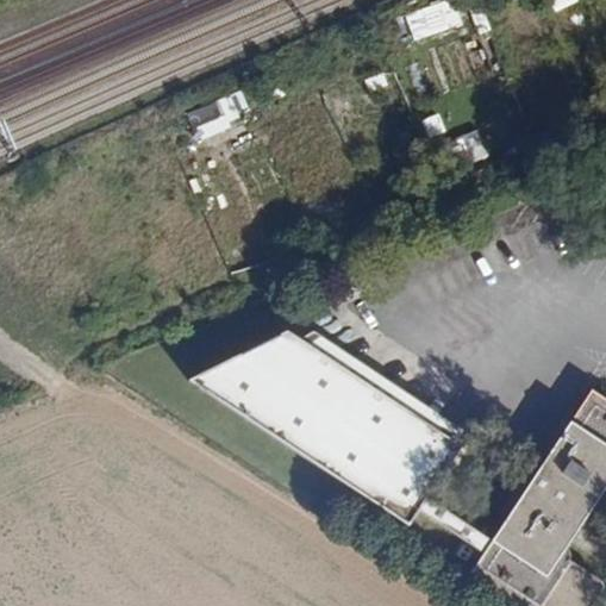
[(224,95),(230,112),(248,105),(242,88),(224,95)]
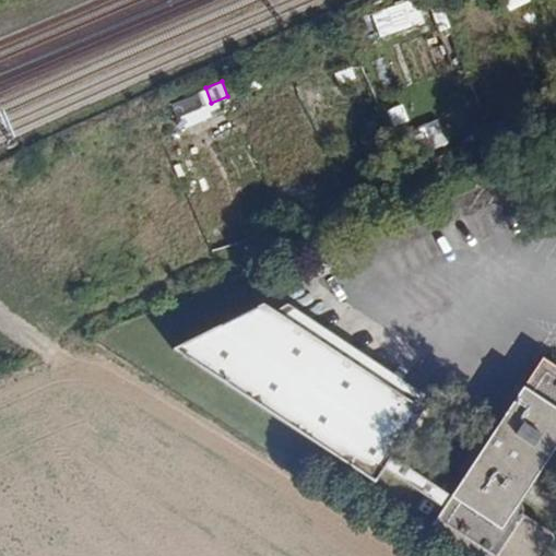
[(205,105),(200,92),(175,102),(180,116),(205,105)]
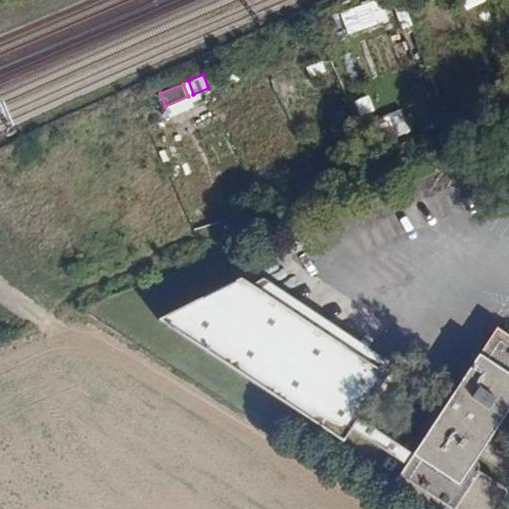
[(260,280),(249,275),(161,317),(340,440),(385,373),(379,369),(350,348),(338,325),(326,330),(315,309),(303,313),(294,293),(281,298),(271,276),(260,280)]
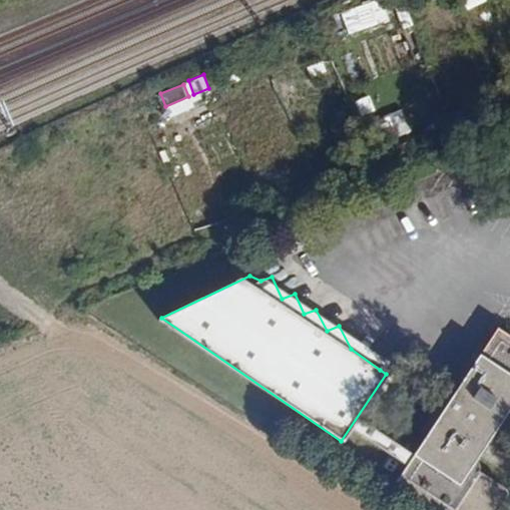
[(282,299),(295,294),(272,277),(282,299)]
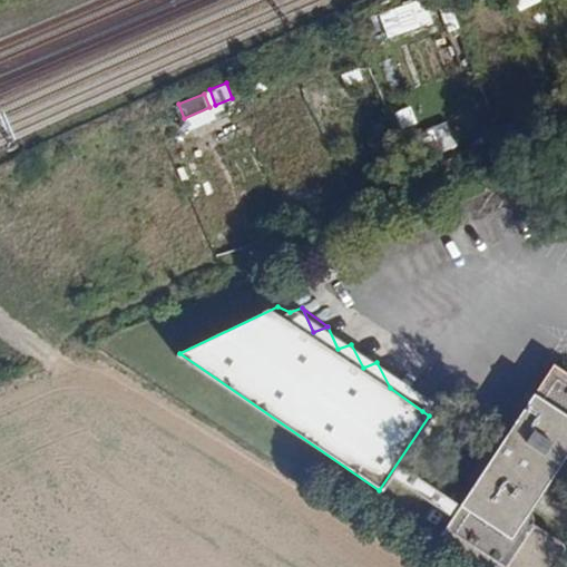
[(338,349),(351,344),(328,326),(338,349)]
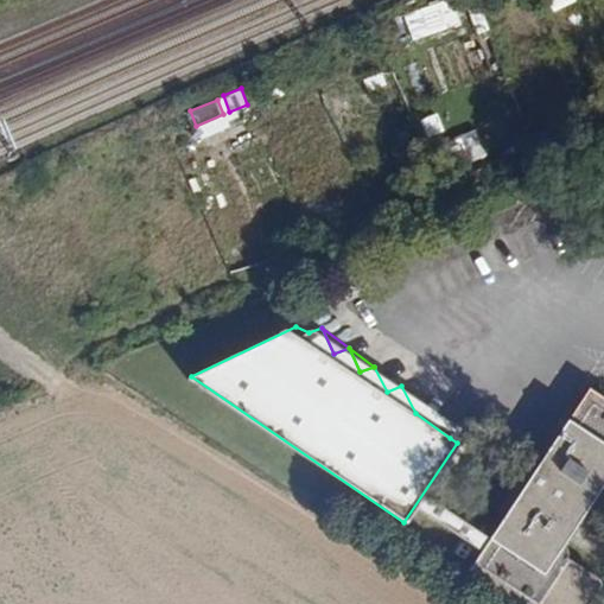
[(401,386),(374,367),(387,392),(401,386)]
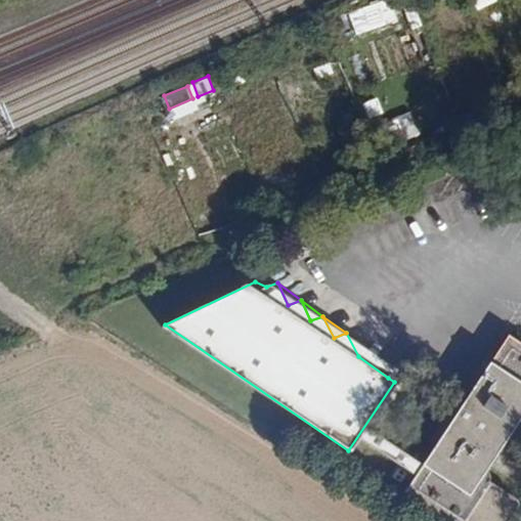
[(395,367),(346,333),(358,356),(388,378),(395,367)]
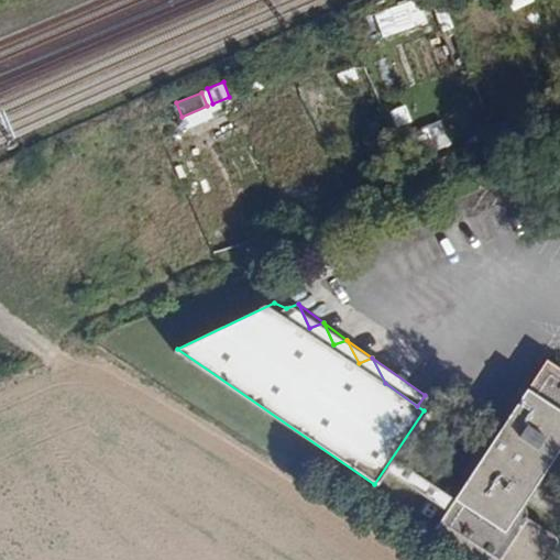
[(545,559),(551,544),(553,536),(513,508),(522,494),(526,494),(533,483),(531,478),(557,439),(559,440),(559,369),(546,360),(434,529),(481,559),(545,559)]
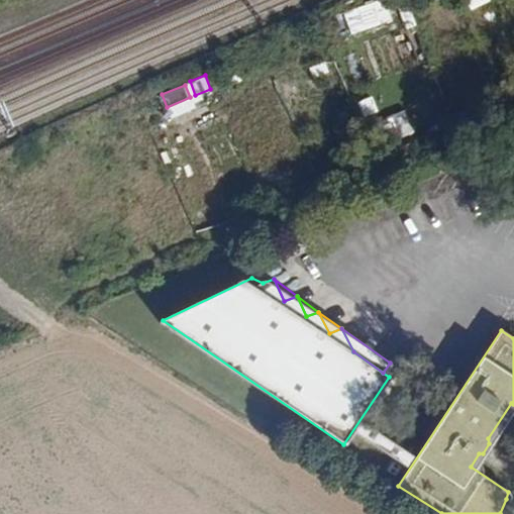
[(353,431),(409,470),(415,459),(360,421),(353,431)]
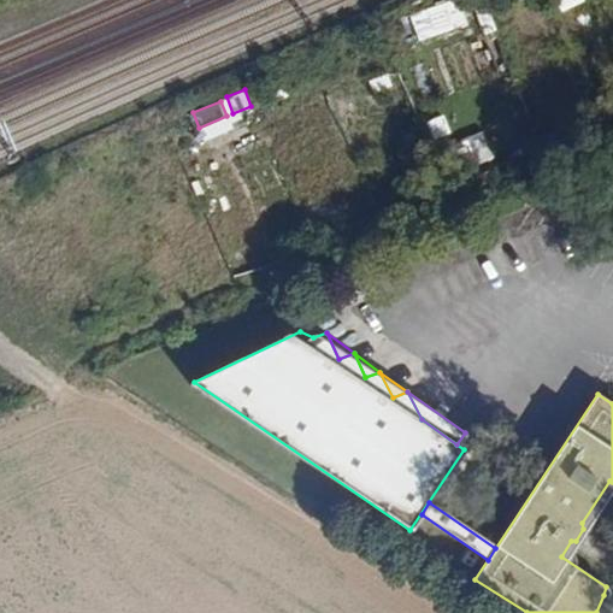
[(608,589),(606,587),(603,595),(596,612),(597,612),(606,601),(609,595),(608,589)]
